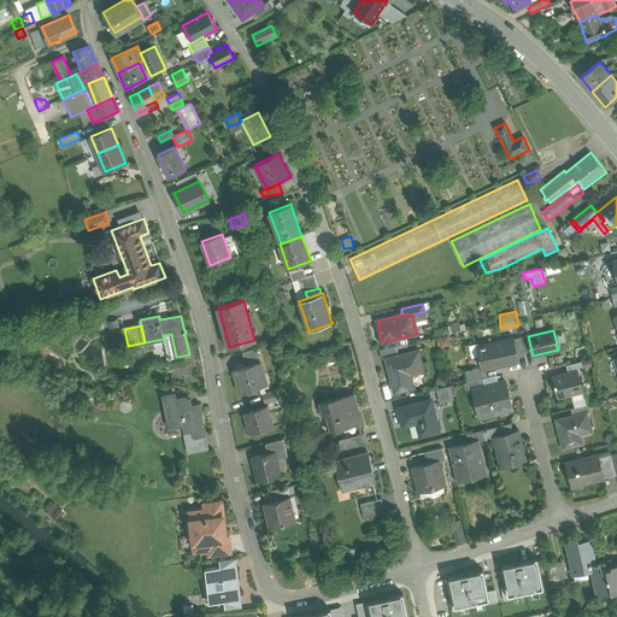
[(528,336),(521,338),(524,352),(532,351),(528,336)]
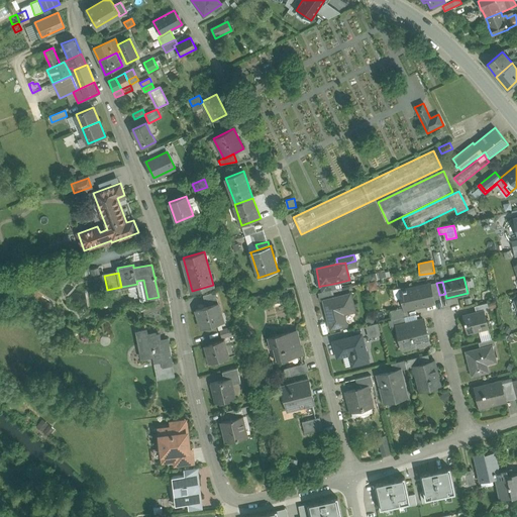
[(436,283),(430,284),(433,298),(439,296),(439,295),(436,283)]
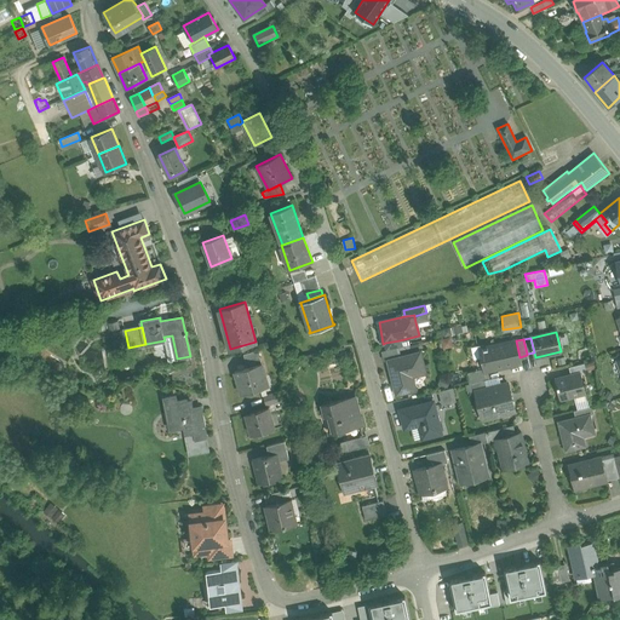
[(400,340),(385,343),(386,350),(399,348),(401,348),(400,340)]
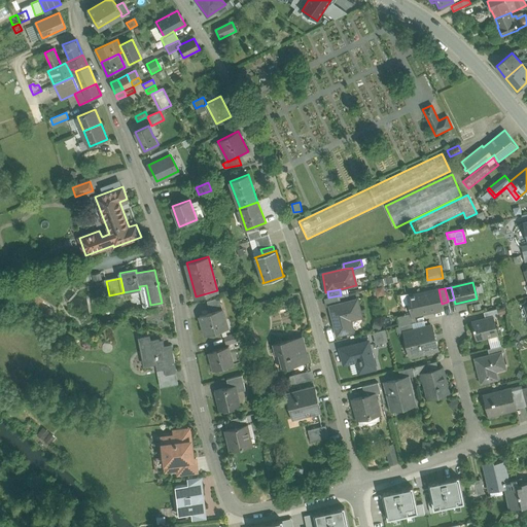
[(438,289),(411,295),(412,301),(409,301),(412,313),(412,315),(414,315),(436,310),(436,309),(443,307),(442,304),(438,289)]
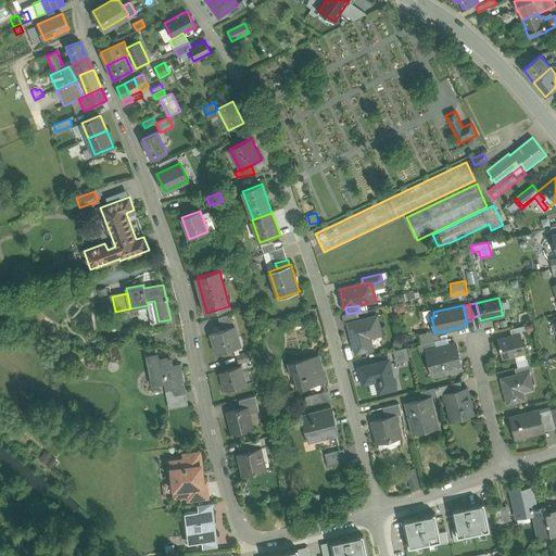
[(346,314),(344,315),(346,324),(348,324),(348,323),(359,319),(357,312),(346,314)]
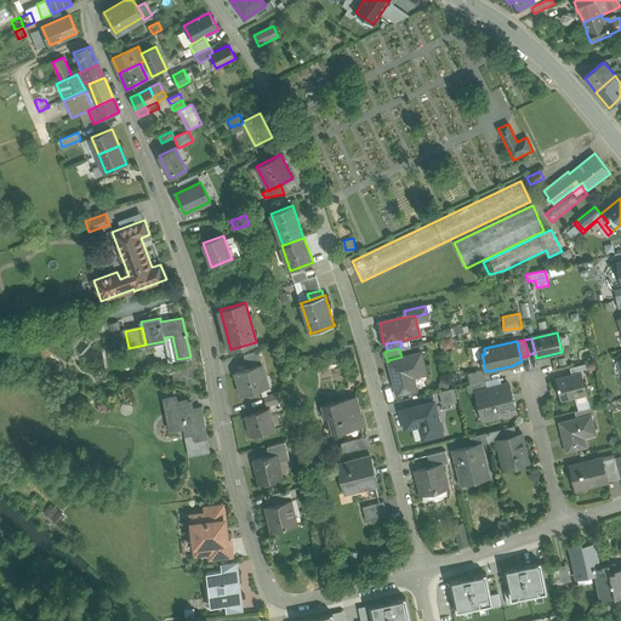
[(258,351),(244,355),(248,369),(262,364),(258,351)]
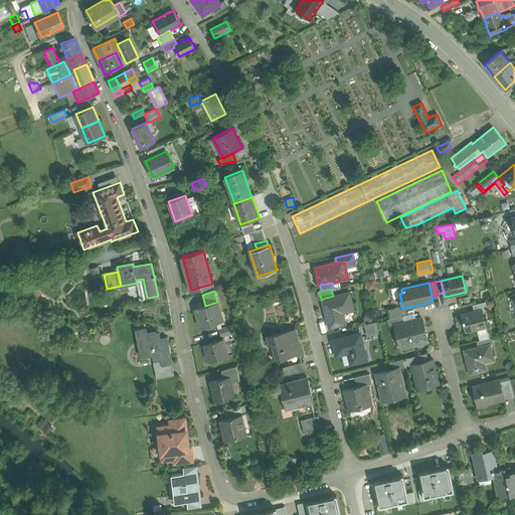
[(333,296),(322,299),(322,300),(329,328),(345,324),(341,308),(353,305),(349,292),(333,296)]
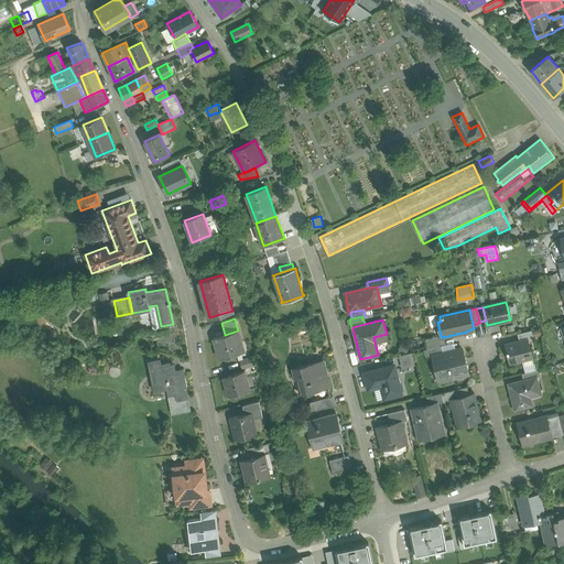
[(225,335),(214,338),(219,359),(241,353),(239,345),(241,344),(238,331),(225,335)]
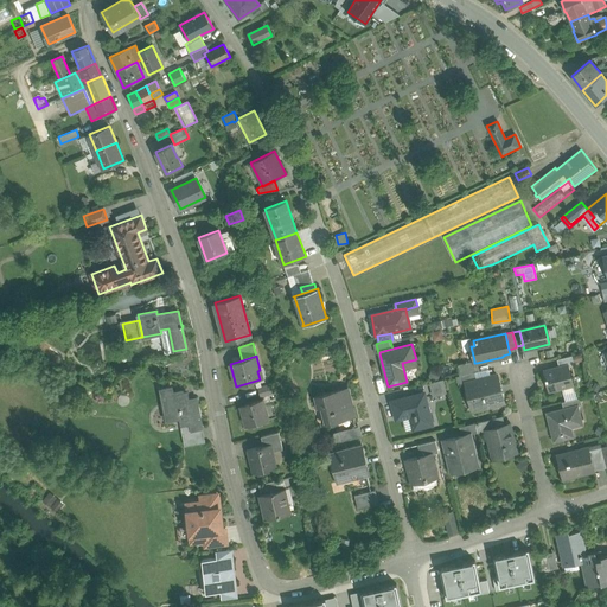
[(572,356),(557,359),(558,368),(568,365),(568,366),(574,364),(572,356)]
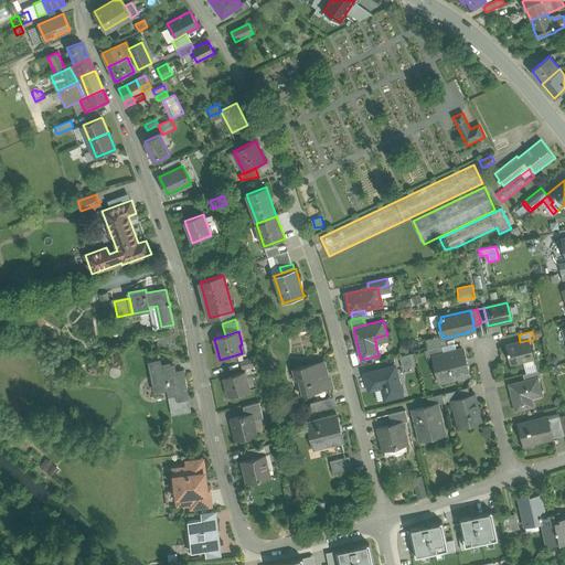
[(441,336),(426,340),(428,350),(443,347),(446,345),(444,338),(441,338),(441,336)]
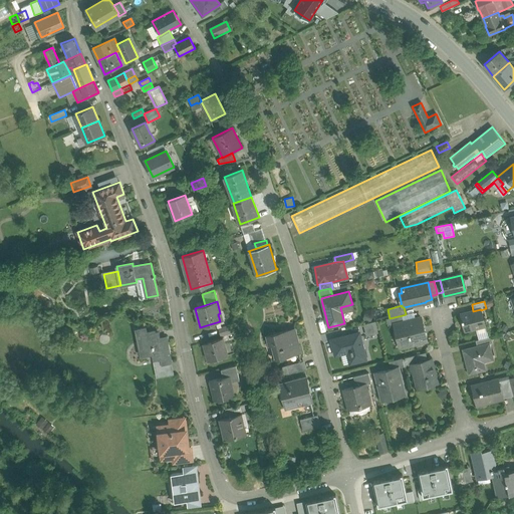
[(473,311),(461,314),(465,331),(476,328),(485,326),(481,310),(481,309),(473,311)]
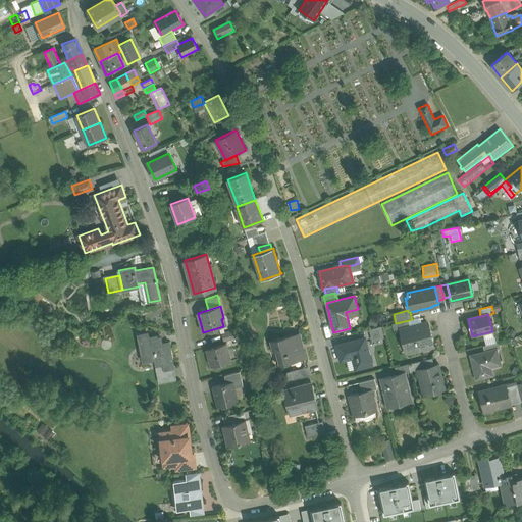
[(412,319),(409,320),(411,326),(422,324),(420,317),(412,319)]
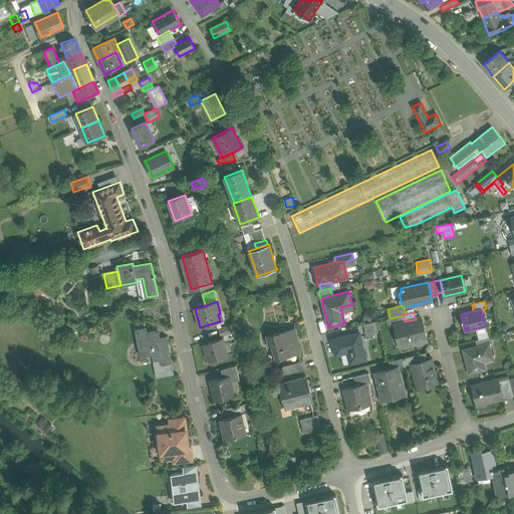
[(403,315),(390,318),(392,325),(395,324),(394,324),(405,321),(403,315)]
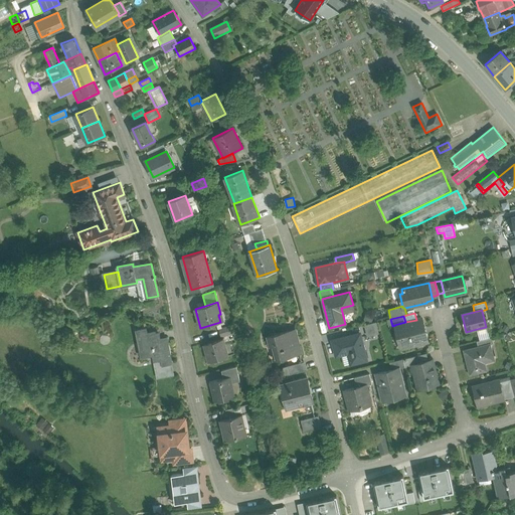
[(405,322),(394,325),(395,325),(397,336),(399,335),(402,348),(425,342),(424,336),(426,336),(421,318),(416,320),(405,322)]
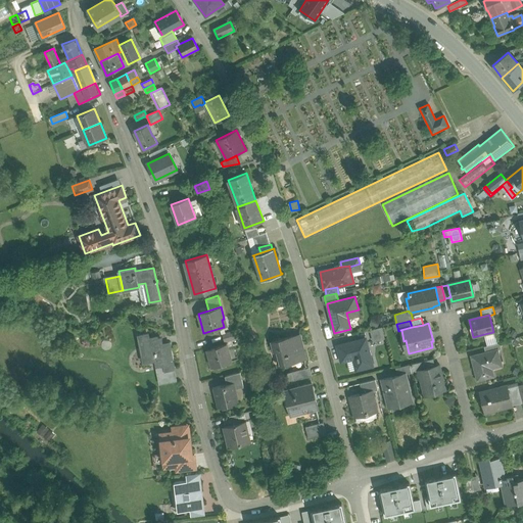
[(382,327),(371,330),(374,341),(385,339),(382,327)]
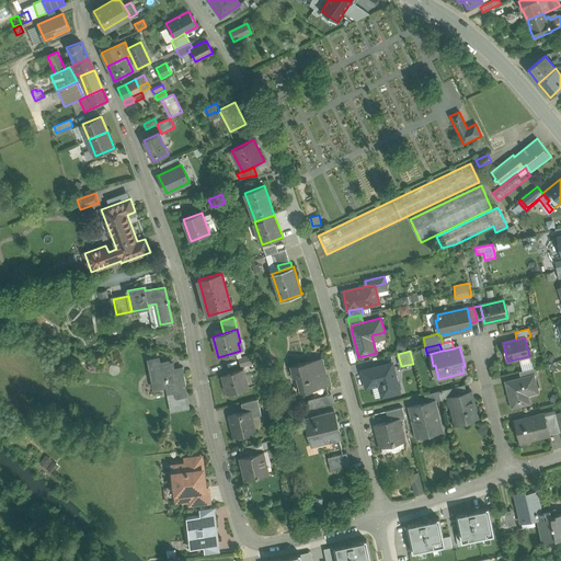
[(251,355),(239,358),(241,366),(253,363),(251,355)]
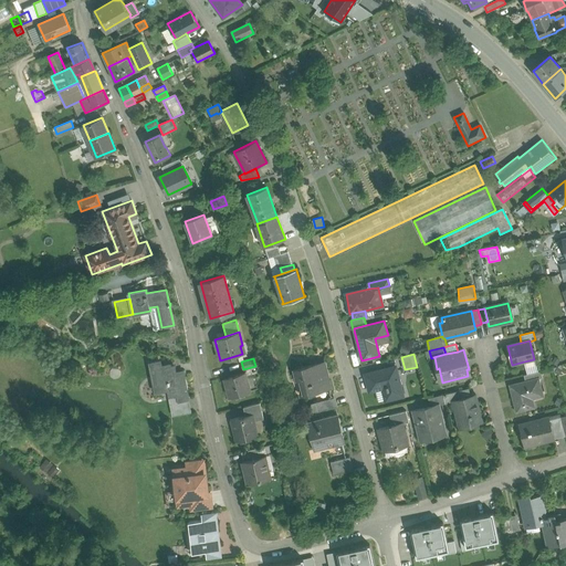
[(537,370),(534,359),(524,362),(527,374),(537,370)]
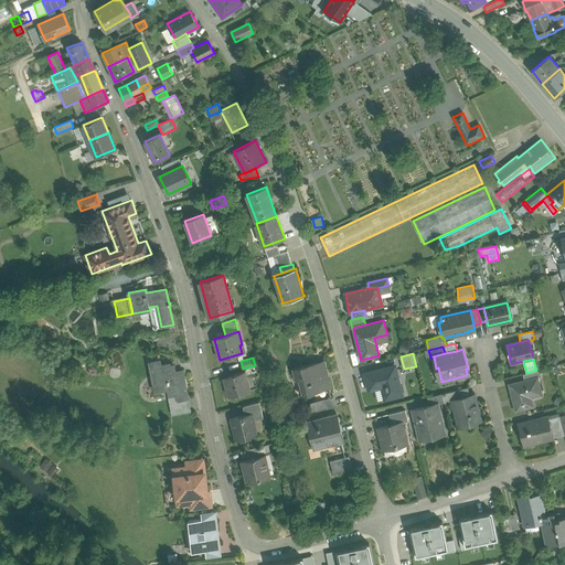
[(184,371),(177,372),(176,366),(172,366),(171,364),(162,366),(162,361),(152,363),(157,388),(169,386),(171,402),(189,398),(184,371)]
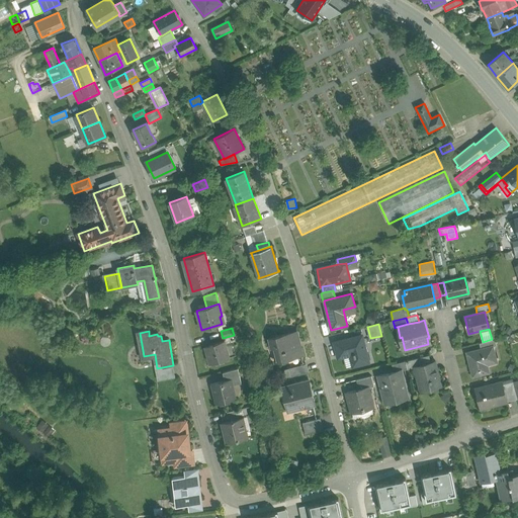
[(296,332),(269,338),(271,348),(273,348),(276,362),(301,355),(298,343),(299,343),(296,332)]
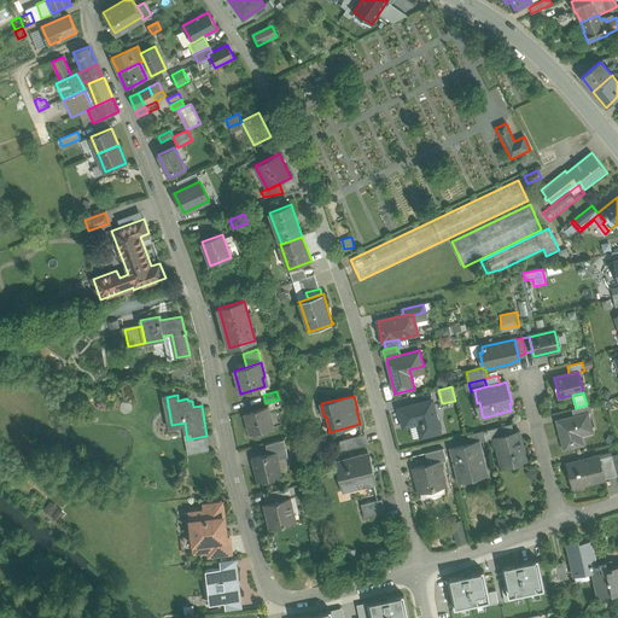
[(432,401),(398,409),(403,427),(421,423),(425,436),(439,432),(432,401)]
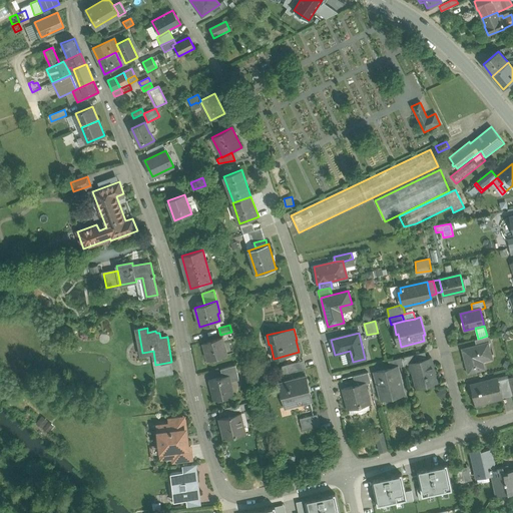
[(223,337),(203,343),(203,344),(205,350),(208,361),(227,355),(226,355),(225,355),(220,339),(223,338),(223,337)]
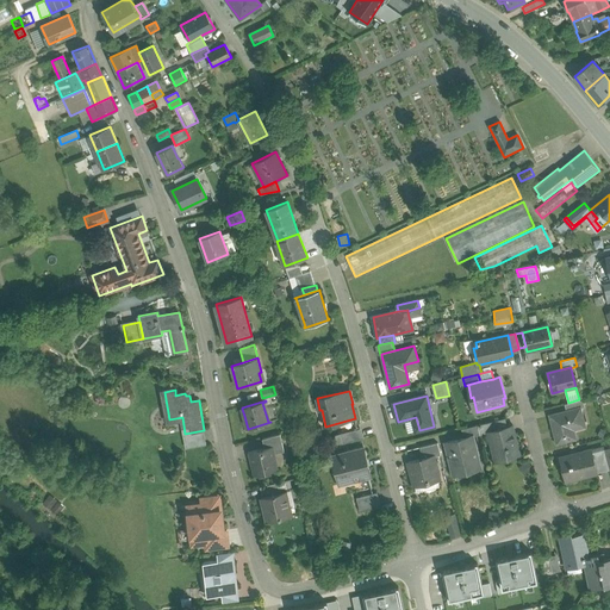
[(583,400),(565,405),(566,411),(580,408),(580,409),(585,408),(583,400)]
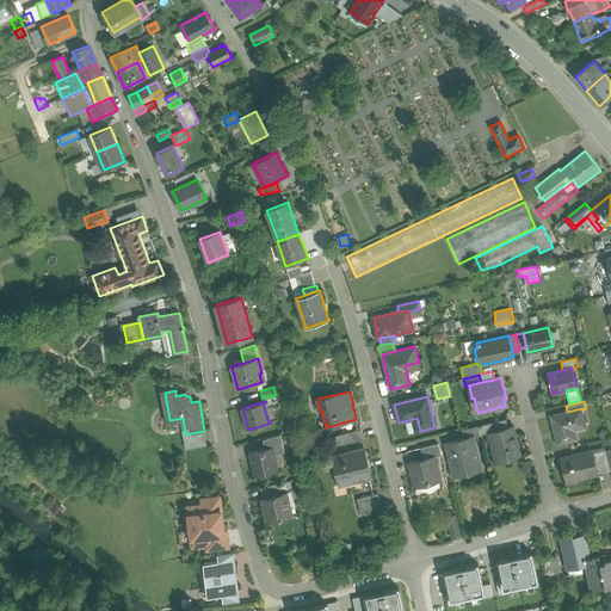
[(567,412),(550,417),(557,444),(576,439),(573,427),(585,424),(581,409),(581,408),(567,412)]
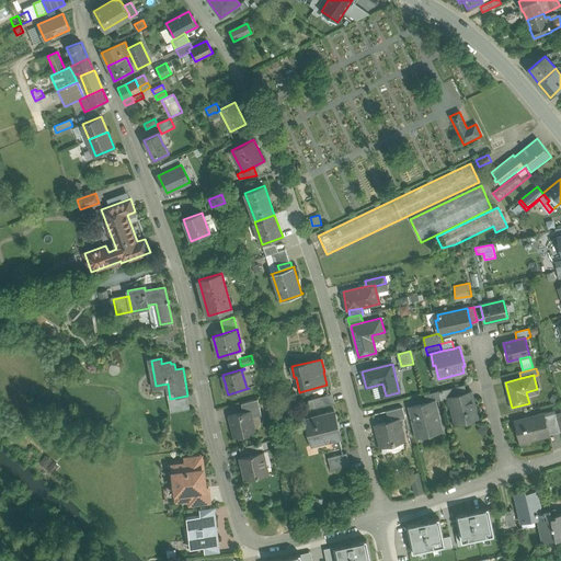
[(454,387),(439,391),(442,400),(449,398),(456,396),(454,387)]
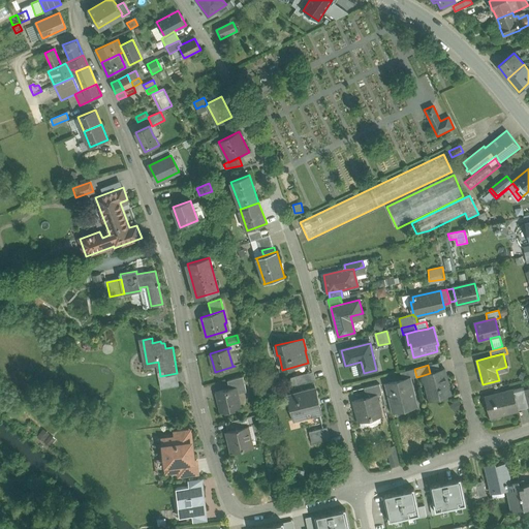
[(414,369),(400,372),(402,379),(410,378),(416,377),(414,369)]
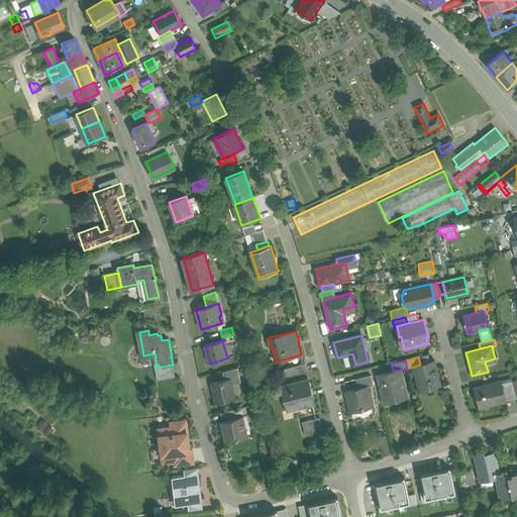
[(420,365),(414,367),(420,390),(429,387),(429,389),(440,387),(434,362),(420,365)]
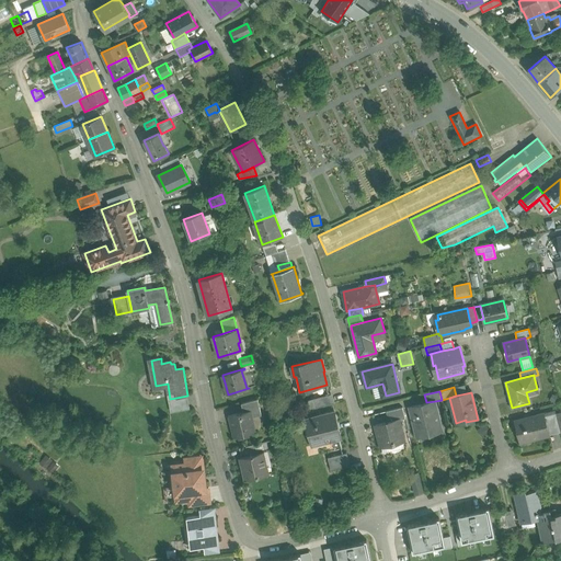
[(330,395),(313,399),(316,408),(332,403),(330,395)]
